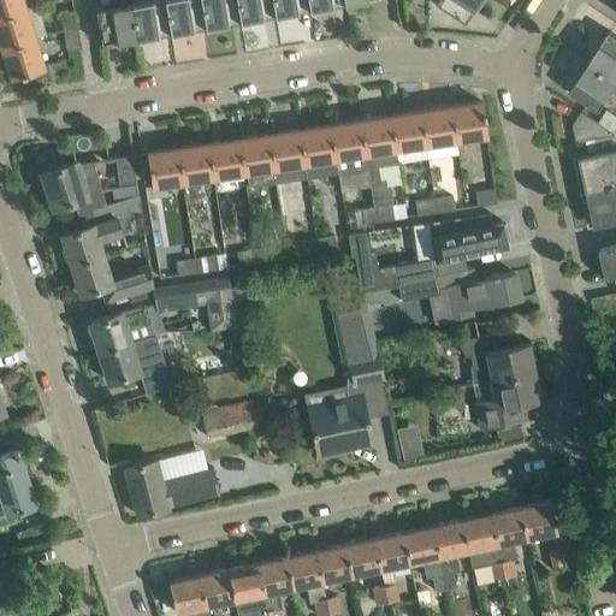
[(0,0),(0,16),(25,9),(22,0),(0,0)]
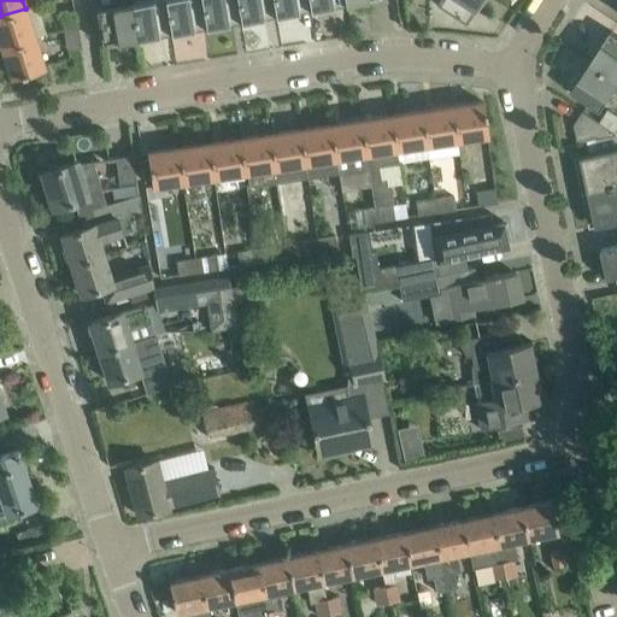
[(94,0),(101,43),(139,37),(131,0),(94,0)]
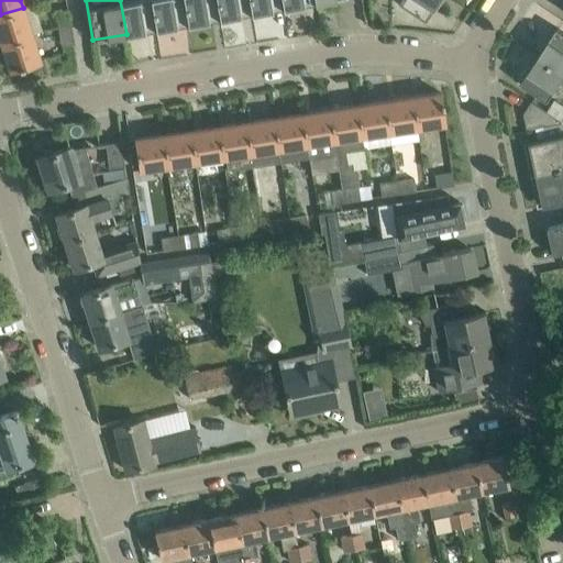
[(120,0),(127,34),(156,29),(151,0),(120,0)]
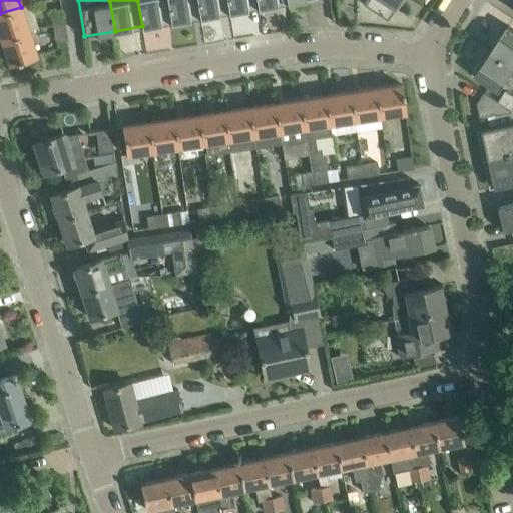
[(171,21),(167,0),(137,0),(142,26),(171,21)]
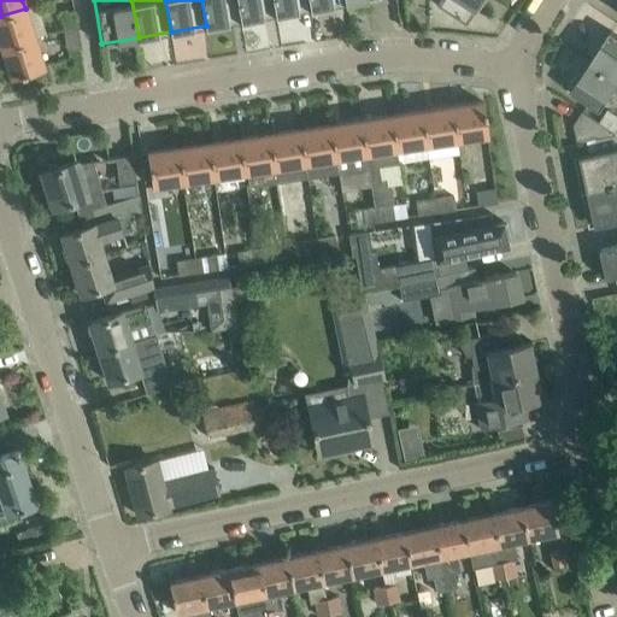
[(241,21),(238,0),(201,0),(206,25),(241,21)]
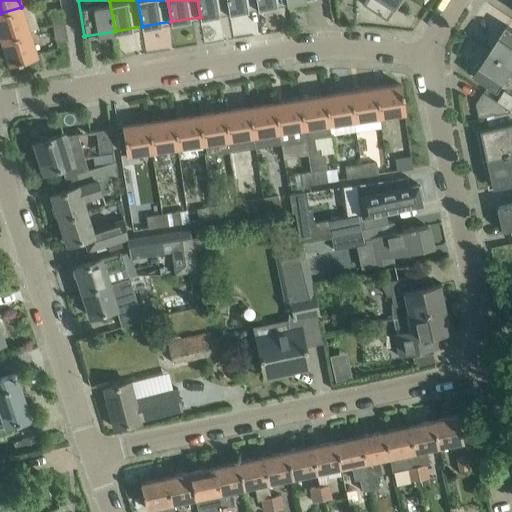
[(197,0),(200,17),(230,12),(227,0),(197,0)]
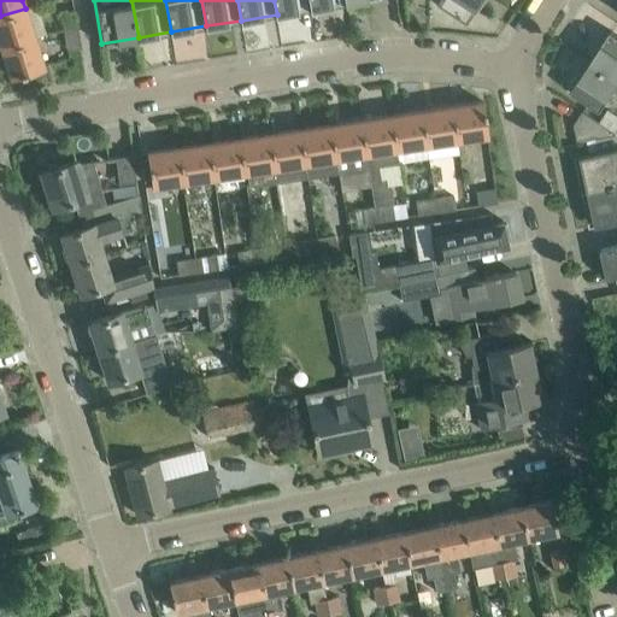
[(274,0),(277,15),(312,9),(310,0),(274,0)]
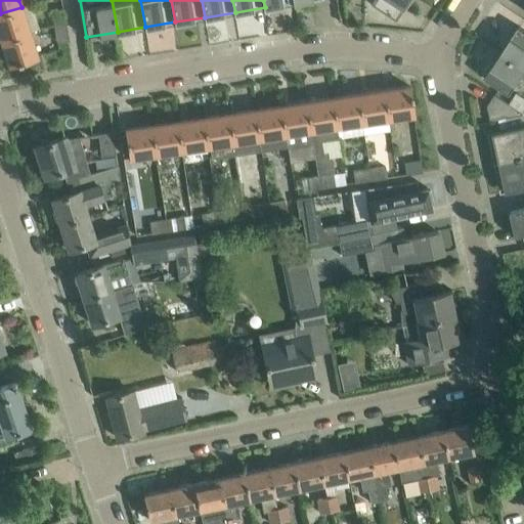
[(406,0),(370,0),(369,2),(394,18),(406,0)]
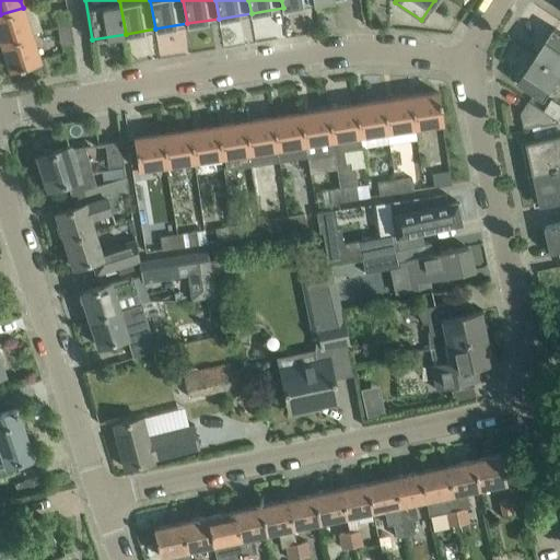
[(31,34),(23,8),(0,14),(0,37),(2,43),(31,34)]
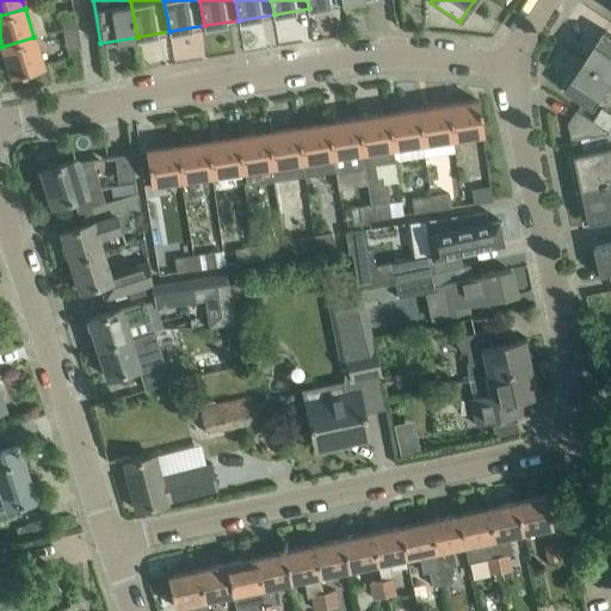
[(63,28),(75,26),(73,10),(60,12),(63,28)]
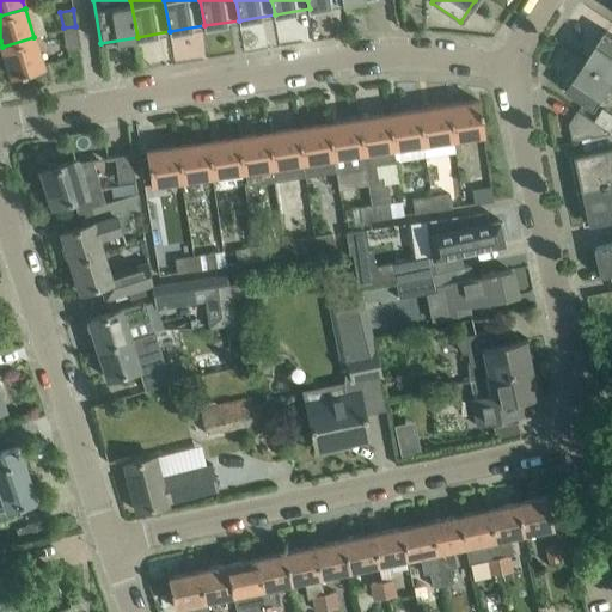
[(63,28),(67,49),(71,73),(83,71),(79,47),(75,26),(63,28)]
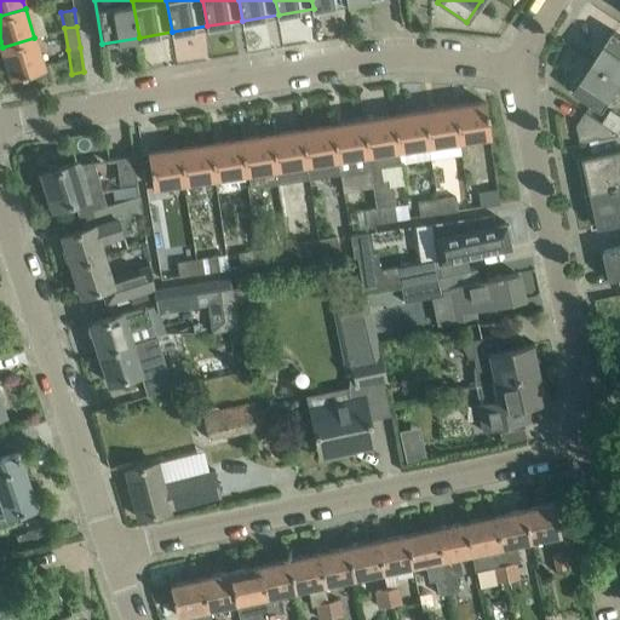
[(619,34),(613,30),(593,61),(619,78),(619,34)]
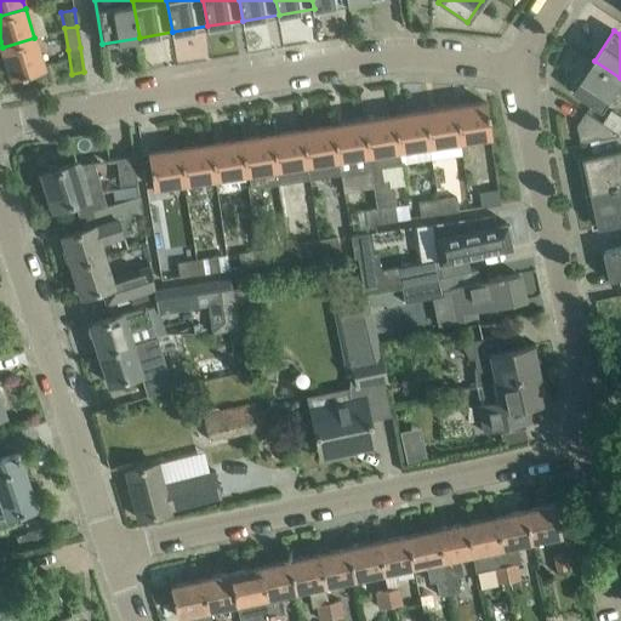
[(21,75),(27,74),(27,73),(44,67),(34,38),(3,47),(11,78),(21,74),(21,75)]
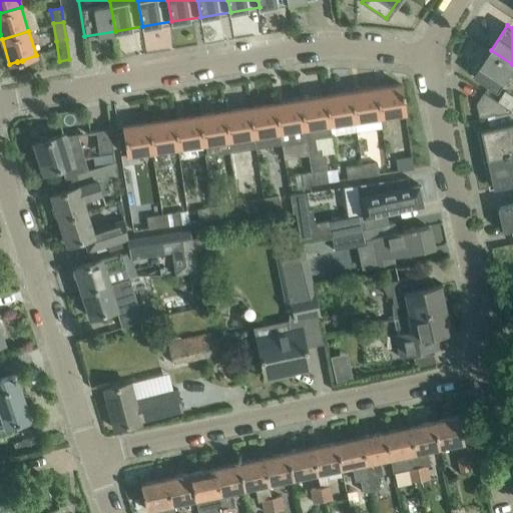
[(512,64),(491,50),(474,75),(499,91),(512,69),(512,64)]
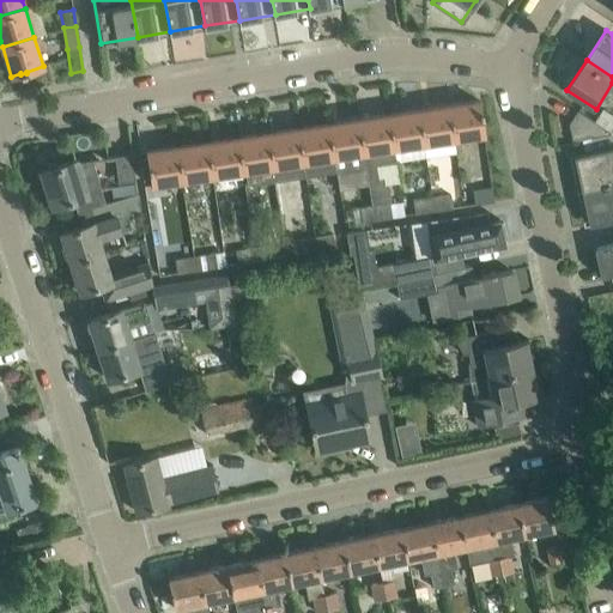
[(481,110),(479,101),(449,105),(454,138),(456,138),(459,162),(474,158),(471,135),(485,134),(481,115),(483,115),(481,110)]
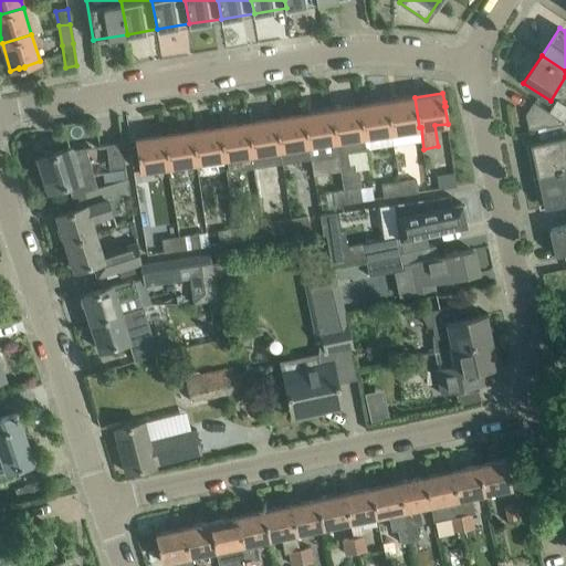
[(419,127),(415,97),(387,102),(391,132),(419,127)]
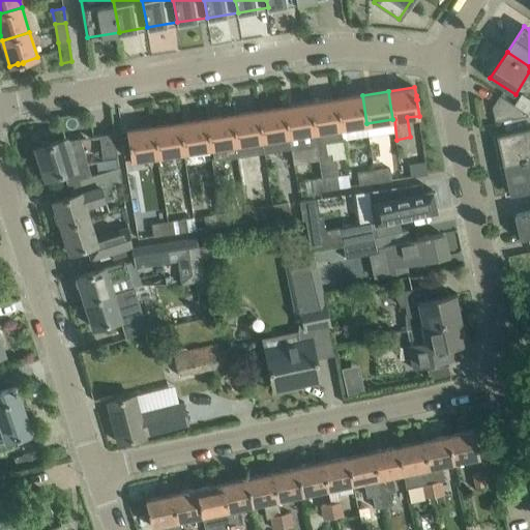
[(529,98),(522,94),(516,105),(529,114),(529,98)]
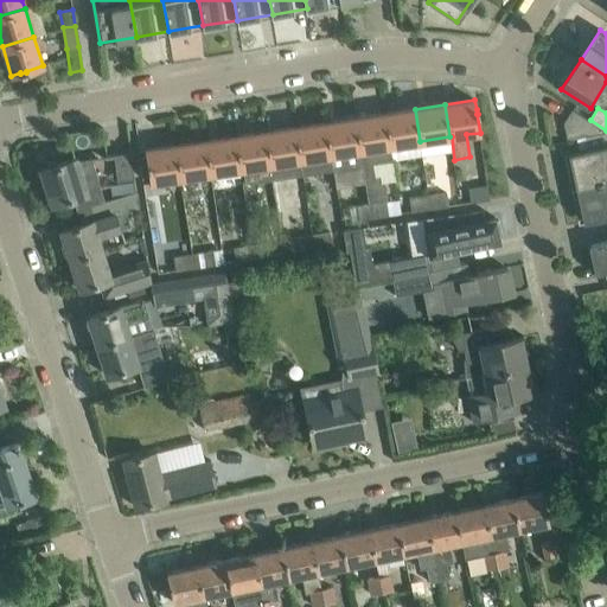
[(420,141),(415,109),(385,113),(393,161),(422,157),(420,141)]
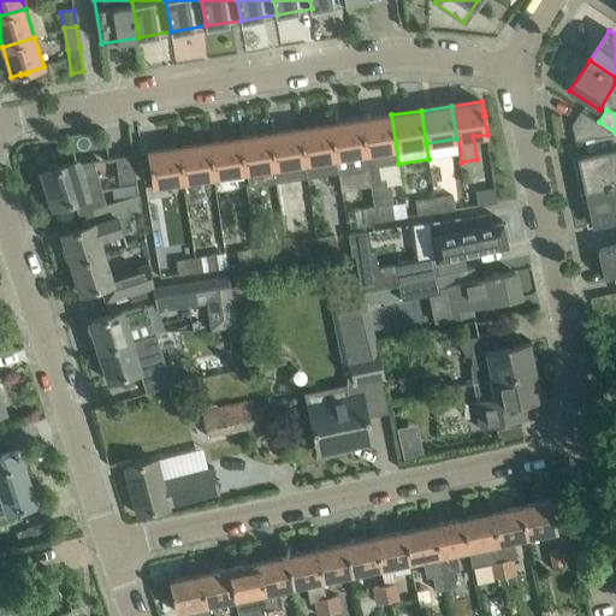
[(615,132),(599,122),(581,111),(573,124),(580,155),(587,190),(615,183),(615,132)]
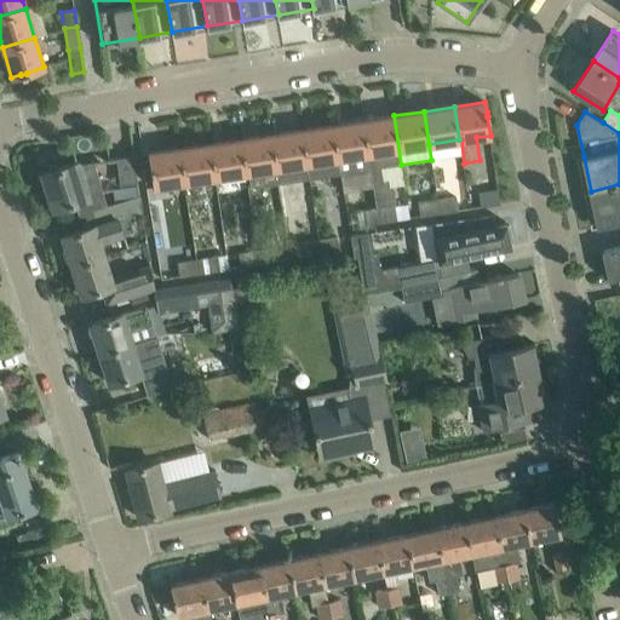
[(394,115),(362,120),(369,170),(372,181),(374,199),(375,207),(378,223),(408,218),(407,208),(396,211),(391,174),(382,176),(382,168),(401,165),(394,115)]
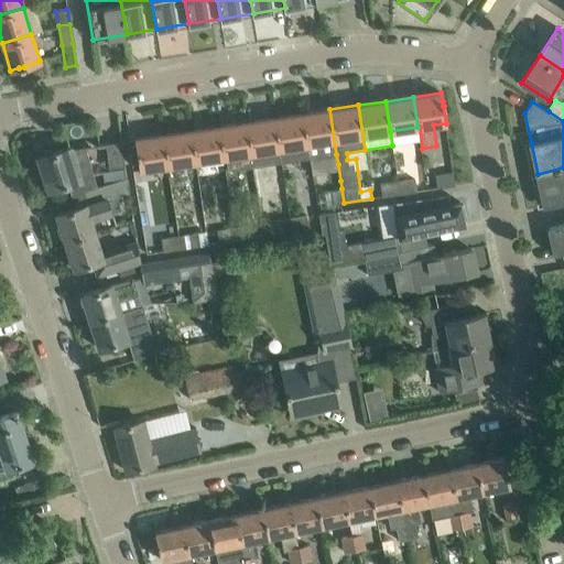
[(336,154),(329,109),(302,114),(308,159),(311,169),(338,164),(336,154)]
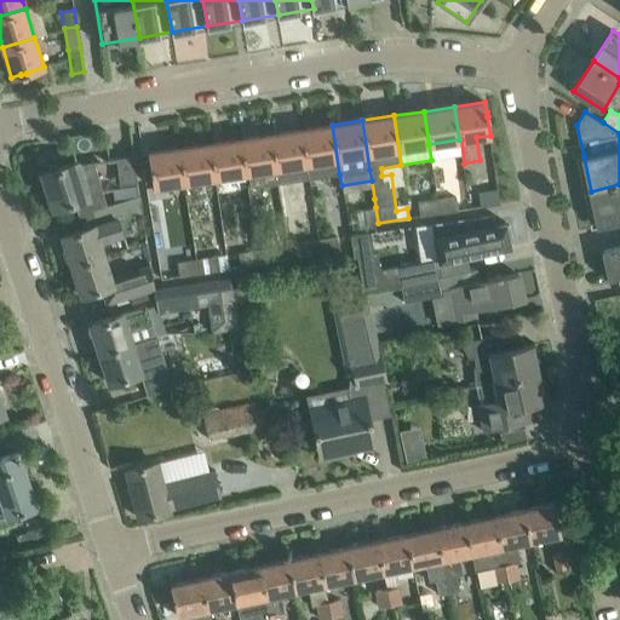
[(339,174),(332,125),(302,130),(309,179),(339,174)]
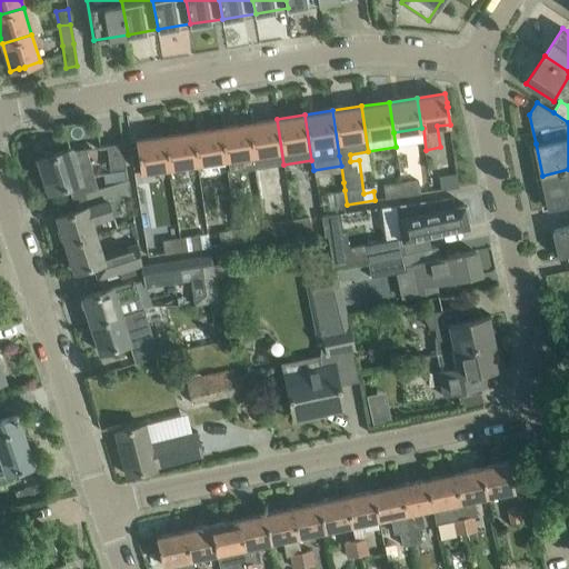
[(283,165),(277,119),(248,123),(255,169),(283,165)]
